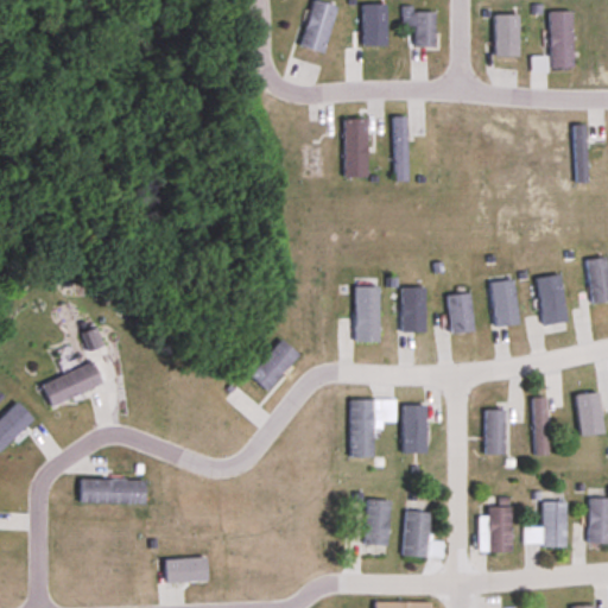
[(310,0),(299,46),(323,52),(334,4),(317,0),(310,0)]
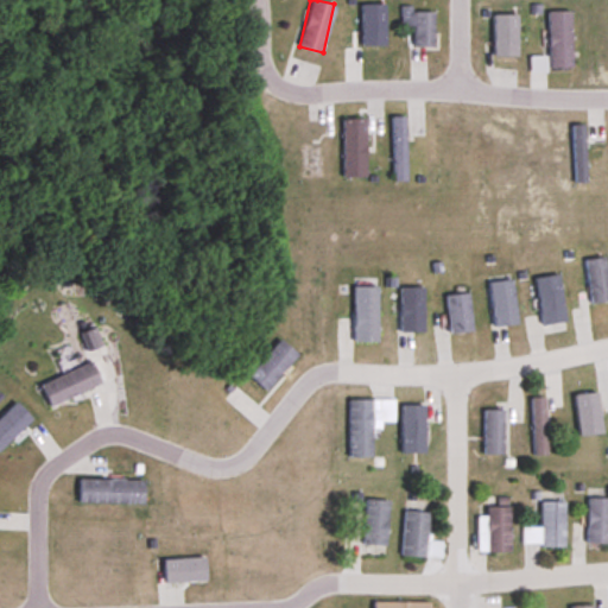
[(434,8),(401,8),(401,24),(415,24),(415,46),(434,46),(434,8)]
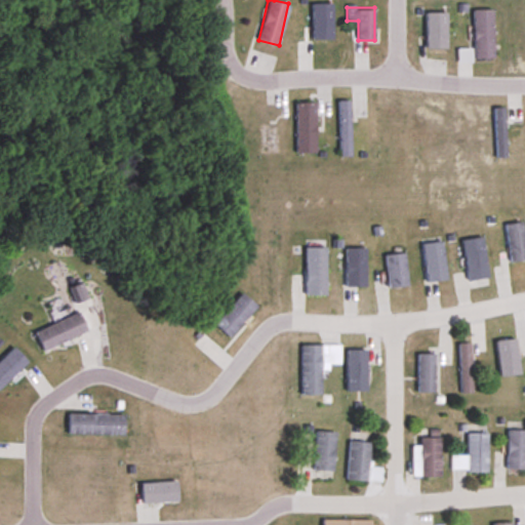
[(474,9),(474,58),(493,58),(493,9),(474,9)]
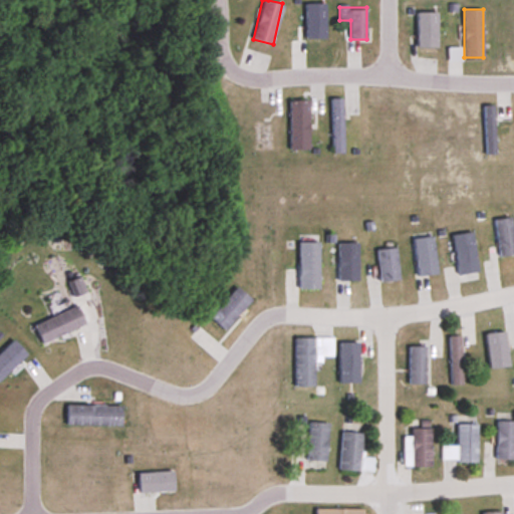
[(331,154),(343,154),(343,98),(331,98),(331,154)]
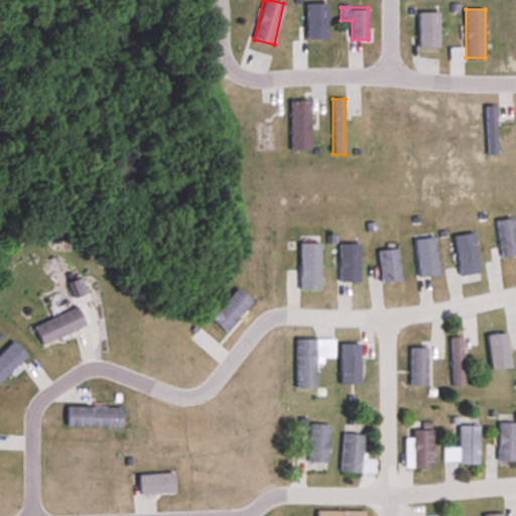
[(290,101),(290,150),(310,150),(310,101),(290,101)]
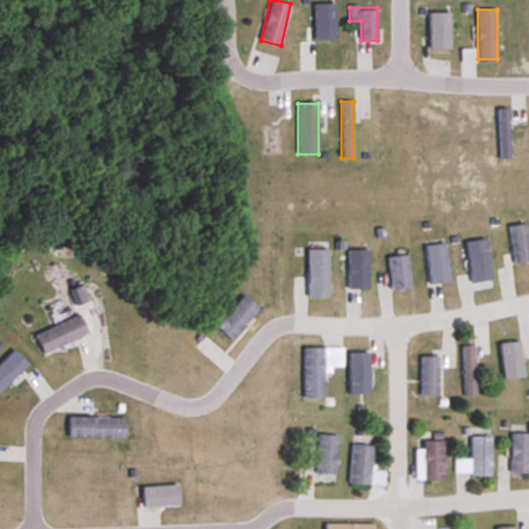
[(498,160),(508,160),(508,109),(498,109),(498,160)]
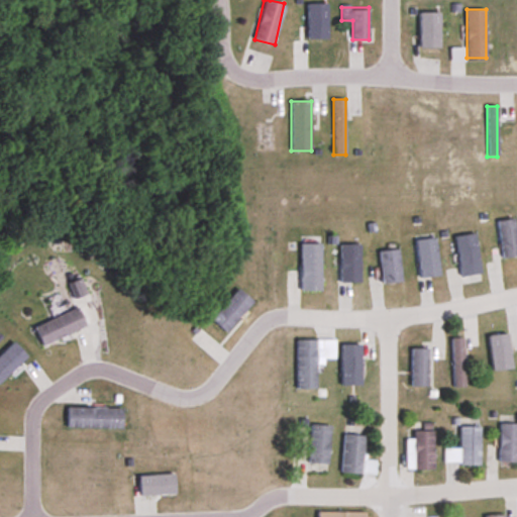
[(502,259),(516,255),(516,246),(514,219),(498,221),(502,259)]
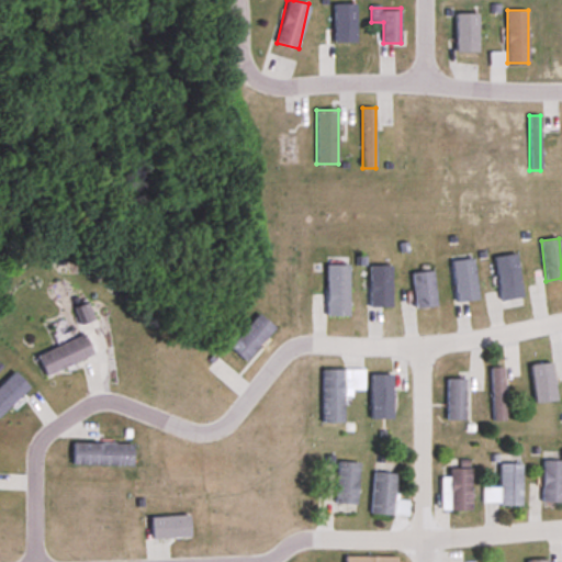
[(501,310),(524,307),(517,255),(494,258),(501,310)]
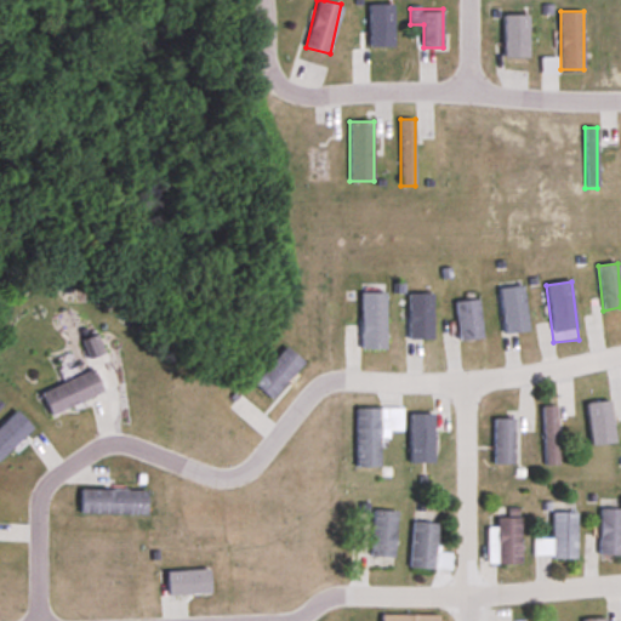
[(503,334),(527,332),(524,288),(501,289),(503,334)]
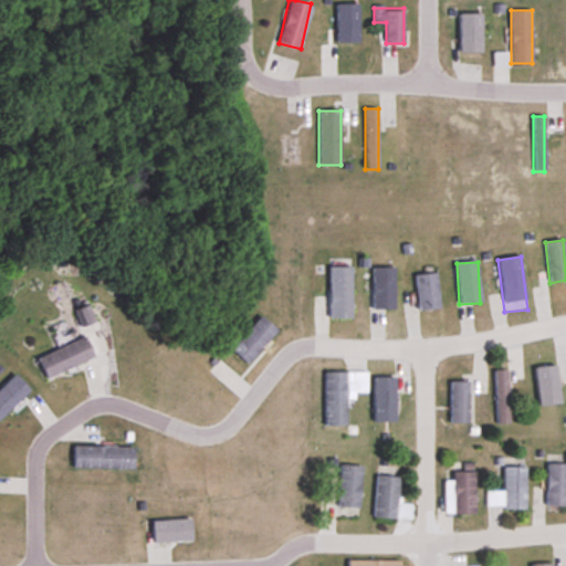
[(328,318),(352,318),(352,268),(328,268),(328,318)]
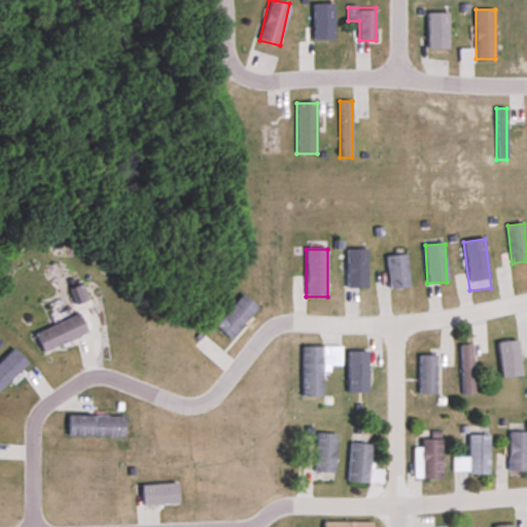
[(347,288),(366,288),(366,250),(347,250),(347,288)]
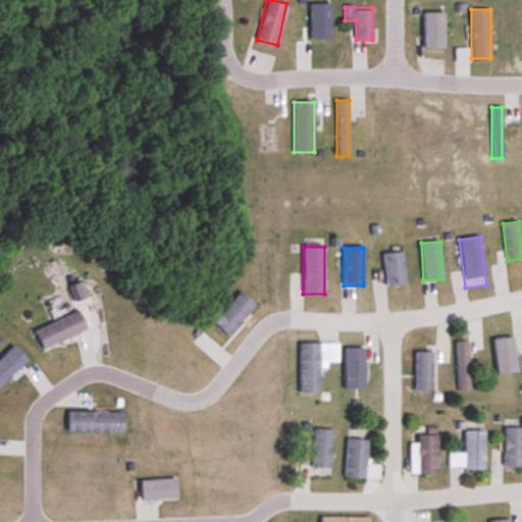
[(404,285),(403,253),(383,254),(384,286),(404,285)]
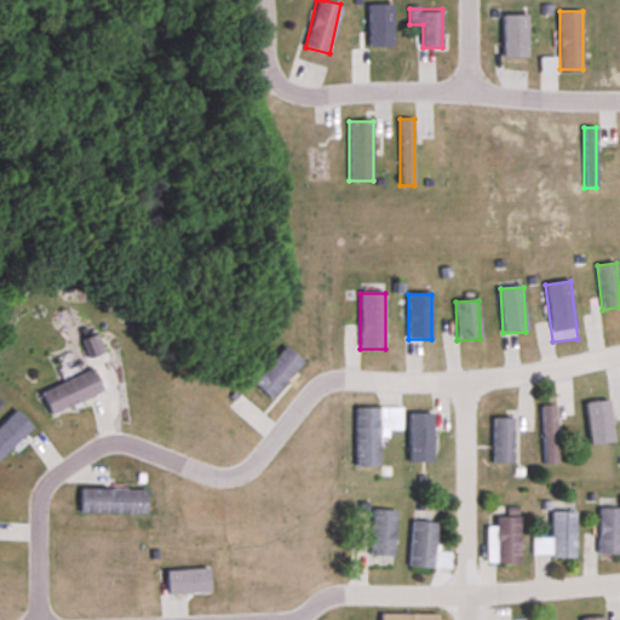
[(97,336),(82,340),(89,357),(103,352),(97,336)]
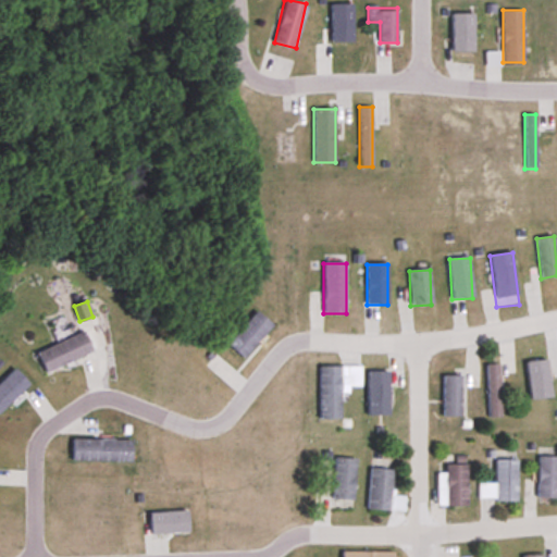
[(273,326),(258,311),(227,343),(243,358),(273,326)]
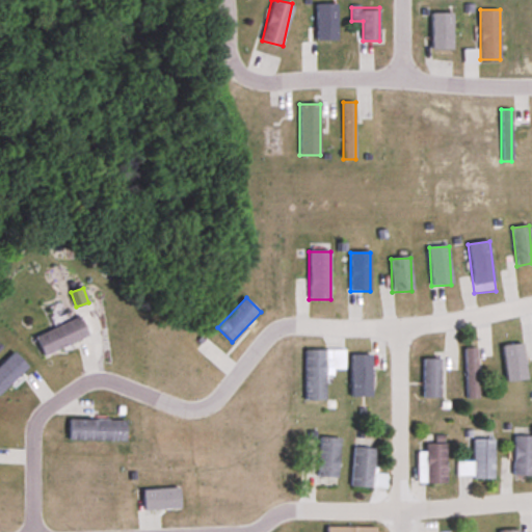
[(34,337),(43,355),(88,337),(81,317),(34,337)]
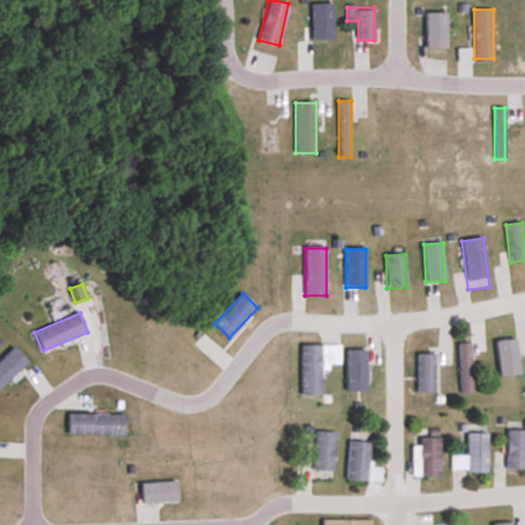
[(519,374),(518,339),(497,339),(498,374),(519,374)]
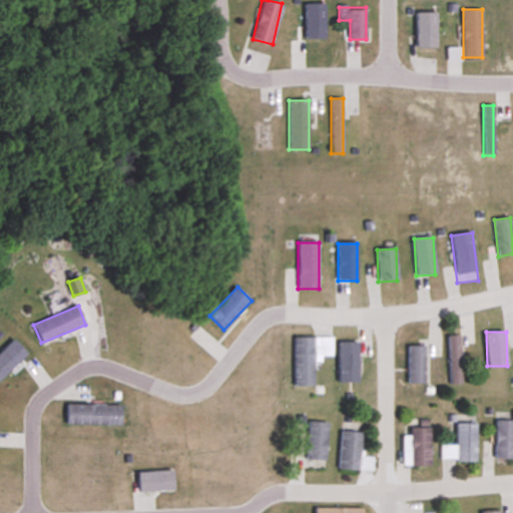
[(0,382),(29,352),(14,338),(0,353),(0,382)]
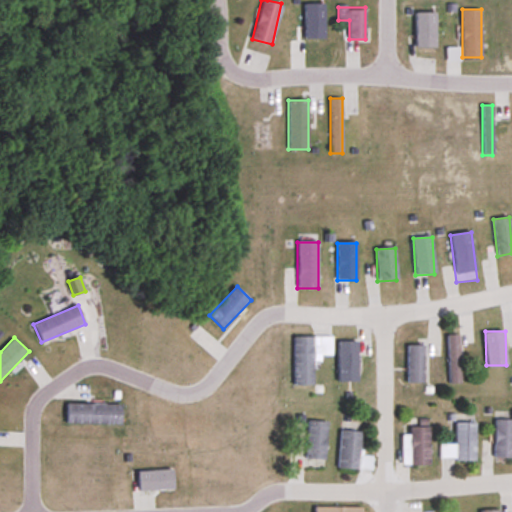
[(315,386),(315,355),(331,355),(332,337),(294,337),(293,386),(315,386)]
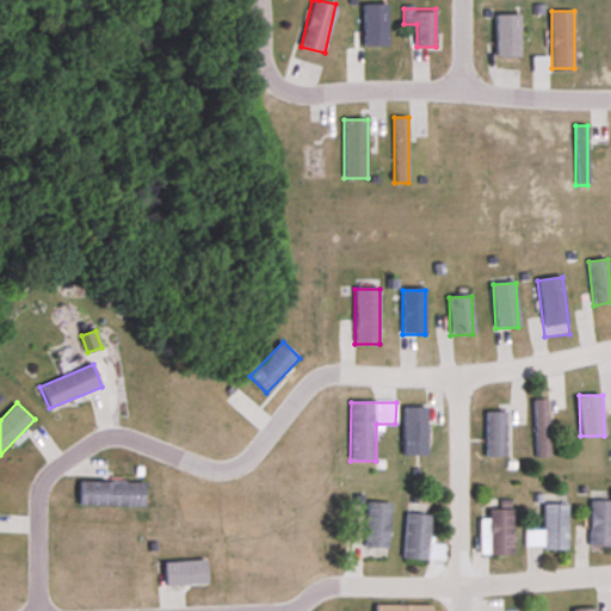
[(403,454),(429,454),(429,425),(444,425),(444,405),(403,405),(403,454)]
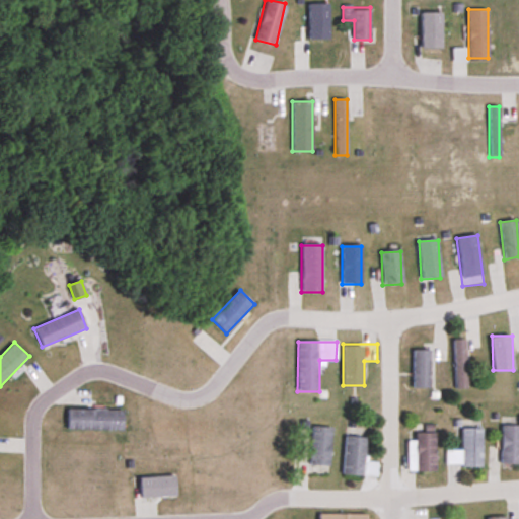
[(429,388),(429,351),(413,351),(413,388),(429,388)]
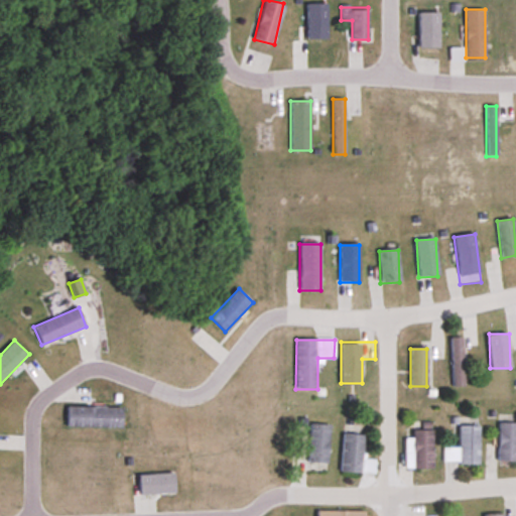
[(67,426),(122,426),(122,406),(67,406),(67,426)]
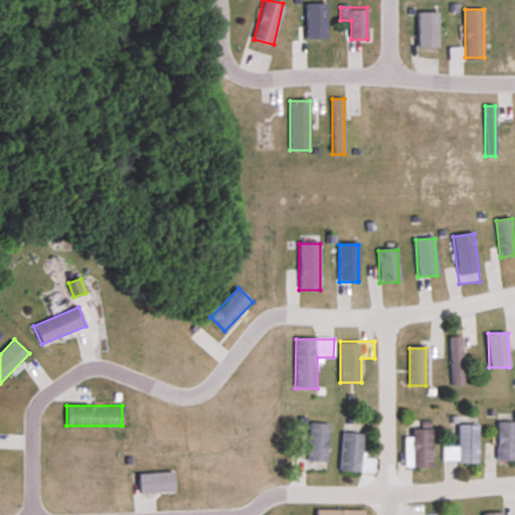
[(514,422),(497,422),(497,461),(514,460),(514,422)]
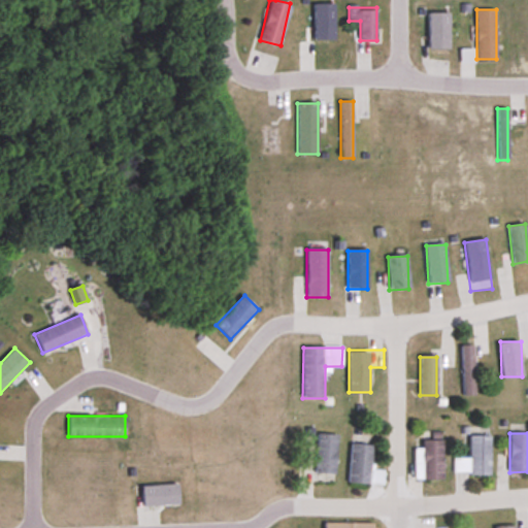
[(337,435),(317,434),(316,473),(335,474),(337,435)]
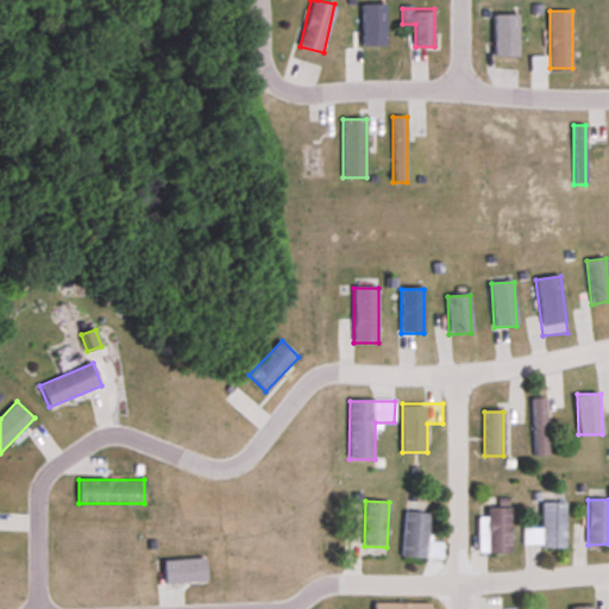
[(523,529),(523,547),(565,547),(565,502),(542,502),(542,529),(523,529)]
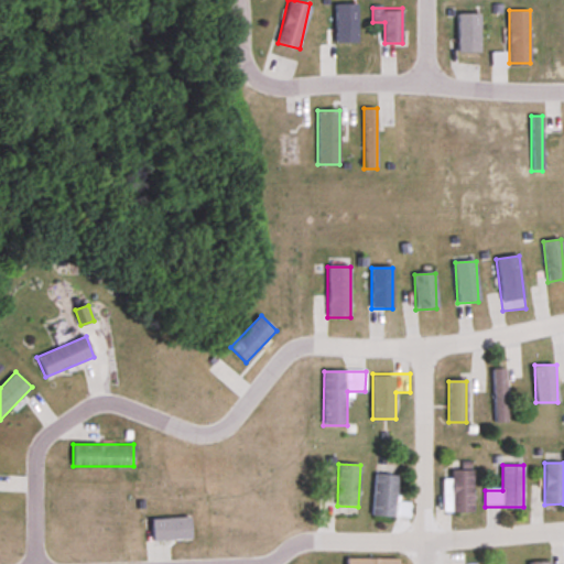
[(444,480),(444,513),(473,513),(473,470),(451,470),(451,480),(444,480)]
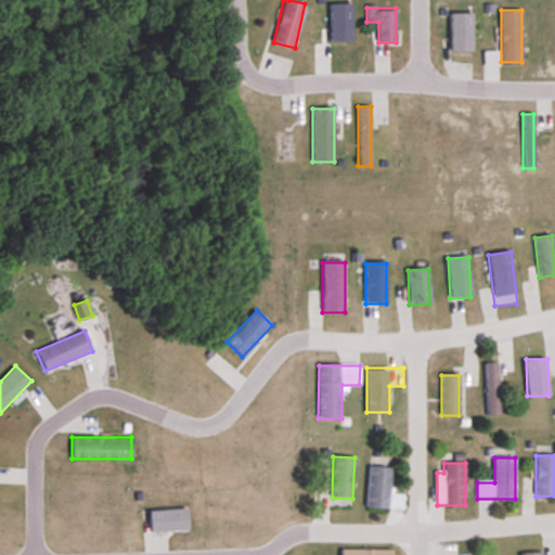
[(390,468),(368,468),(368,510),(390,510),(390,468)]
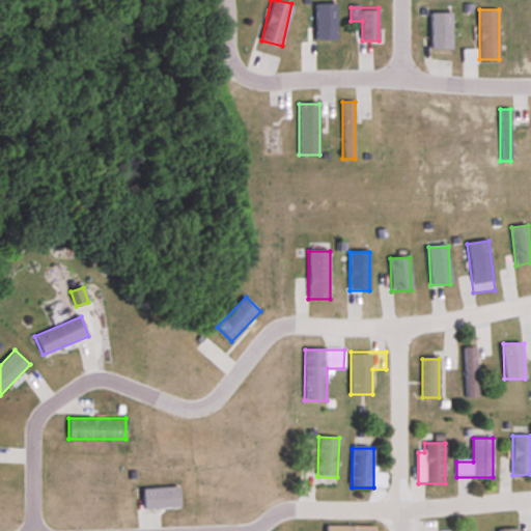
[(144,507),(180,505),(179,485),(143,487),(144,507)]
